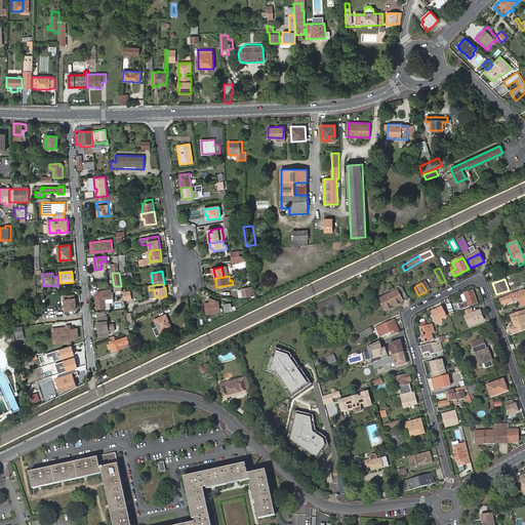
[(247,297),(255,295),(253,286),(245,288),(247,297)]
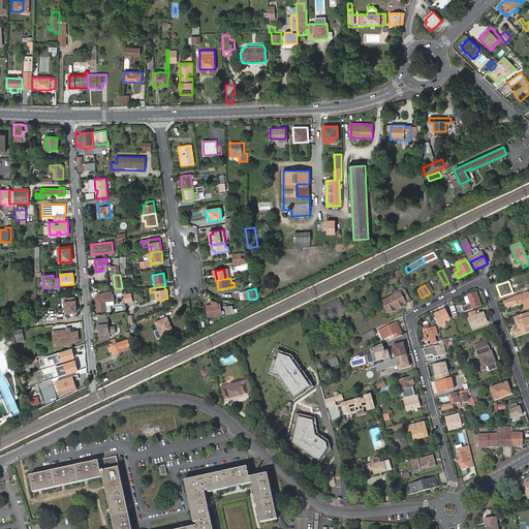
[(394,296),(381,302),(383,306),(385,305),(390,313),(405,306),(404,304),(410,301),(405,290),(398,293),(397,291),(393,293),(394,296)]
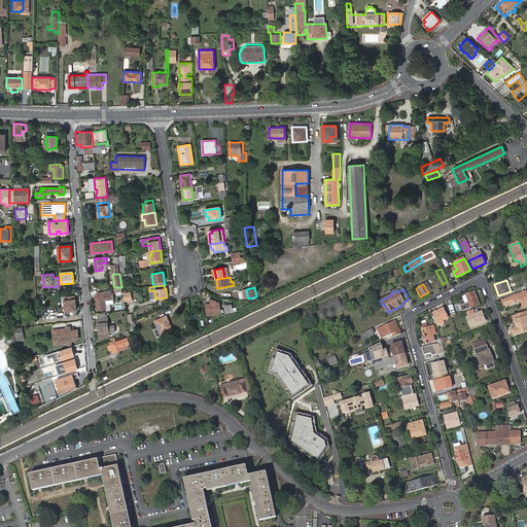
[(462,311),(471,308),(471,307),(480,304),(475,291),(466,294),(469,302),(460,305),(462,311)]
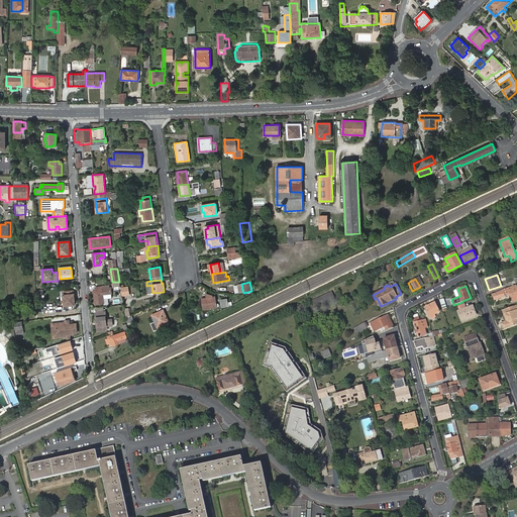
[(516,290),(515,286),(502,290),(502,291),(493,294),(495,300),(504,297),(504,296),(509,294),(512,301),(516,299),(516,290)]
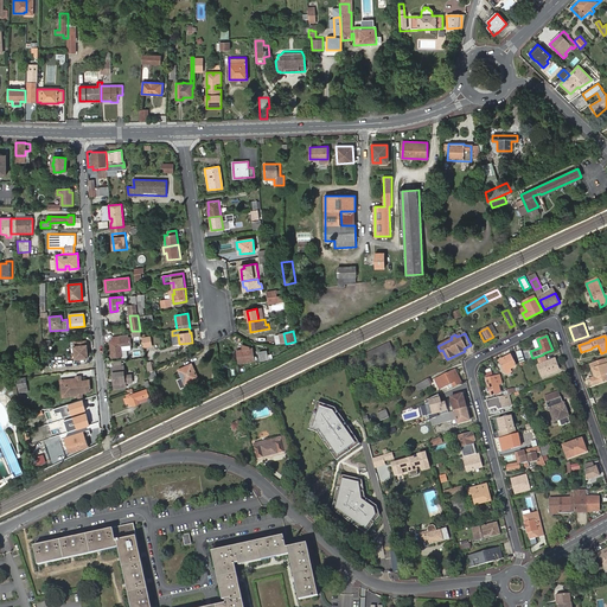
[(131,344),(131,338),(128,338),(120,339),(120,337),(113,338),(113,342),(113,345),(110,345),(112,357),(121,356),(121,351),(120,345),(131,344)]
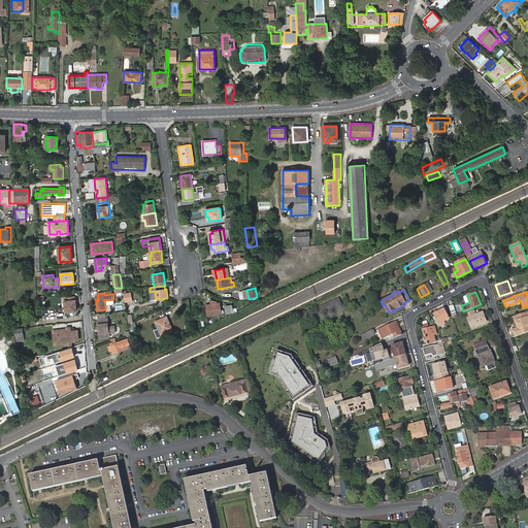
[(64,297),(65,311),(77,310),(75,296),(64,297)]
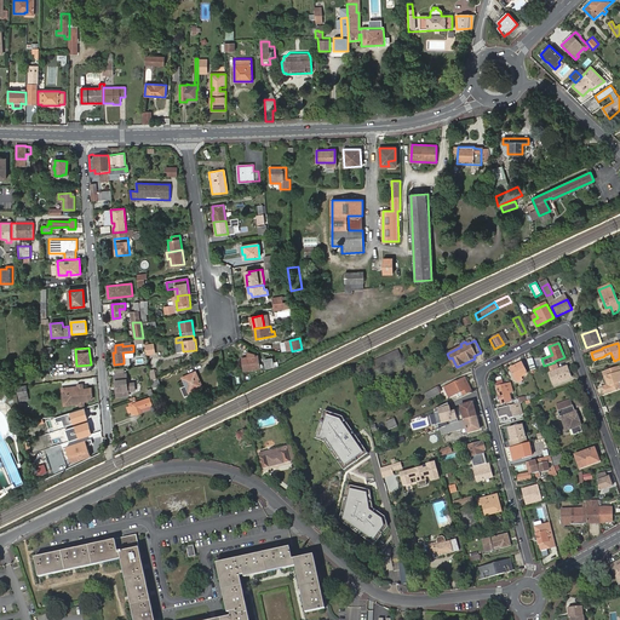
[(397,349),(371,361),(374,369),(402,357),(397,349)]
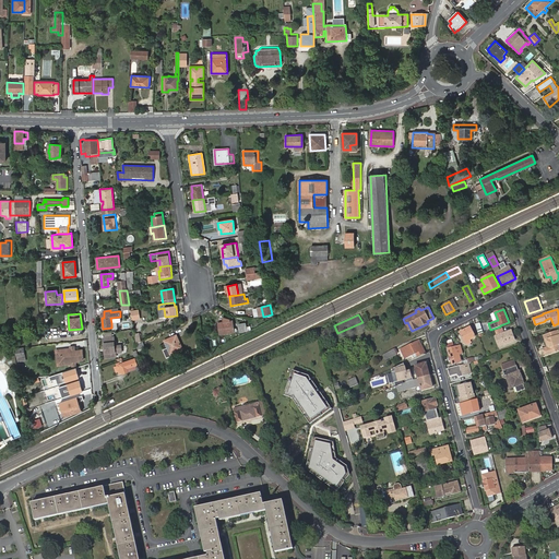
[(218,323),(221,334),(235,332),(233,320),(218,323)]
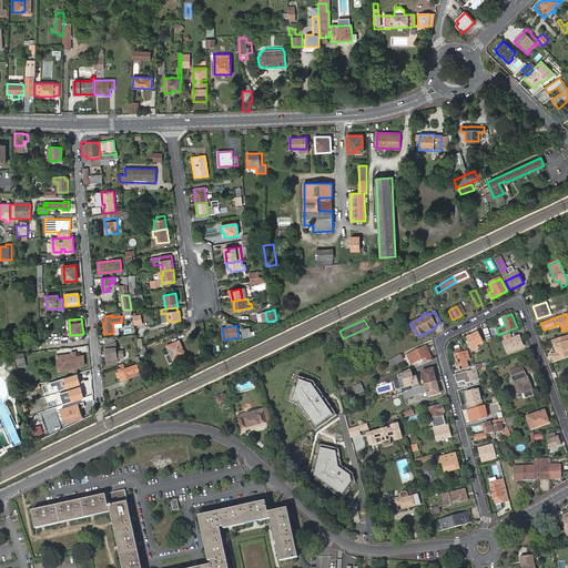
[(242,330),(244,337),(252,336),(249,327),(242,330)]
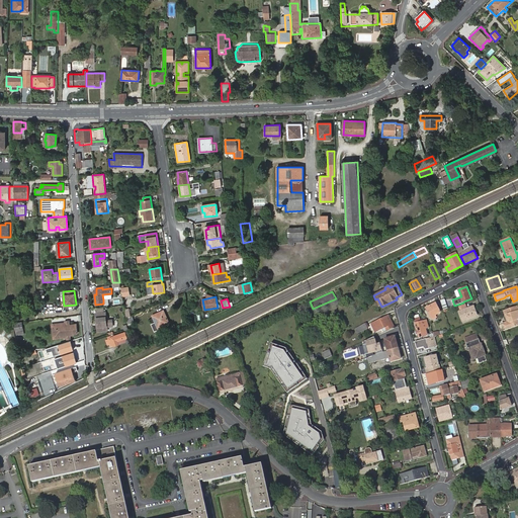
[(426,308),(432,321),(437,318),(436,316),(440,314),(435,304),(426,308)]
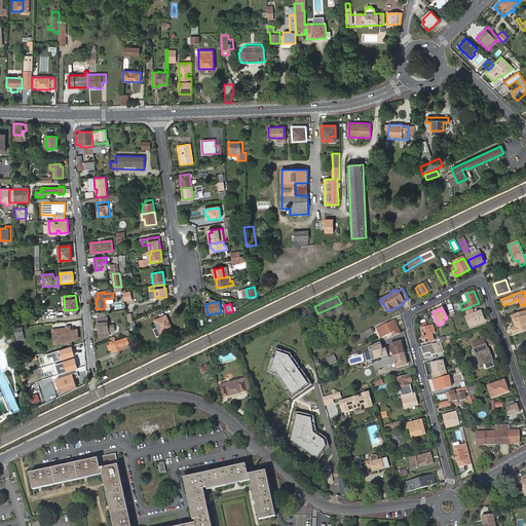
[(465,311),(471,325),(485,320),(481,310),(474,312),(473,308),(465,311)]
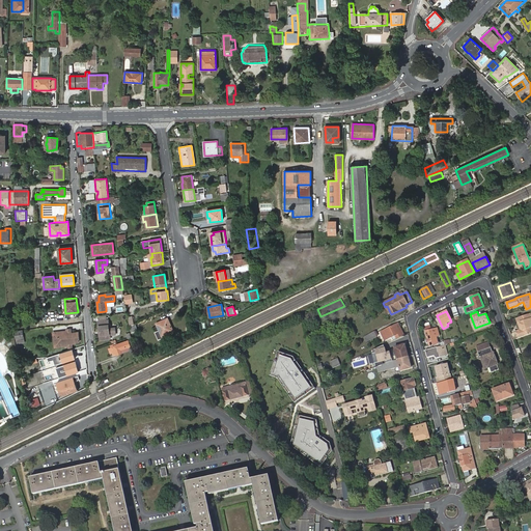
[(529,313),(515,317),(520,330),(515,331),(519,338),(530,333),(530,330),(530,326),(530,325),(530,318),(529,313)]
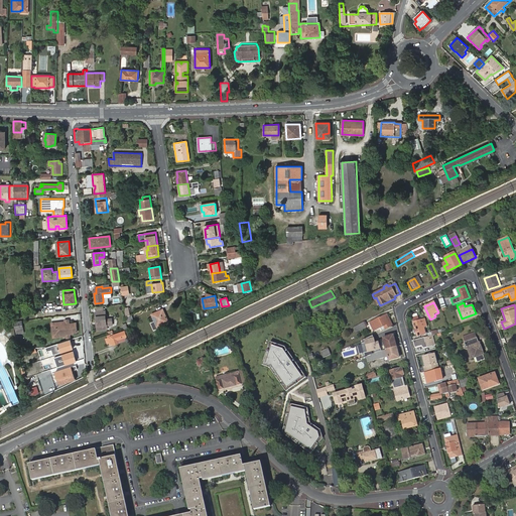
[(98,331),(107,330),(107,326),(112,326),(112,319),(106,319),(105,311),(103,312),(97,312),(96,312),(98,331)]
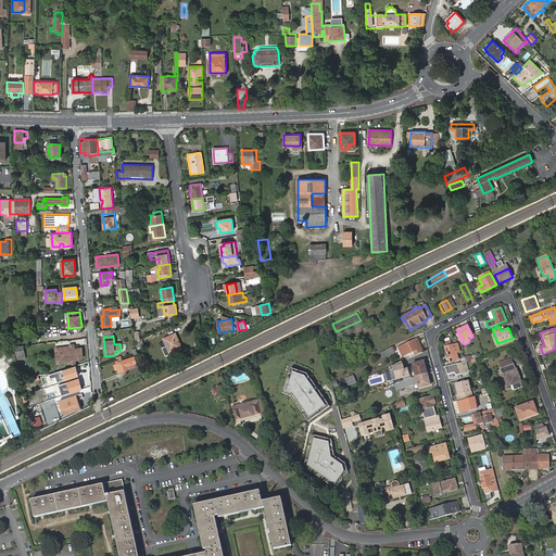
[(164,340),(166,345),(162,346),(166,356),(172,353),(171,352),(181,346),(176,336),(173,337),(172,336),(164,340)]
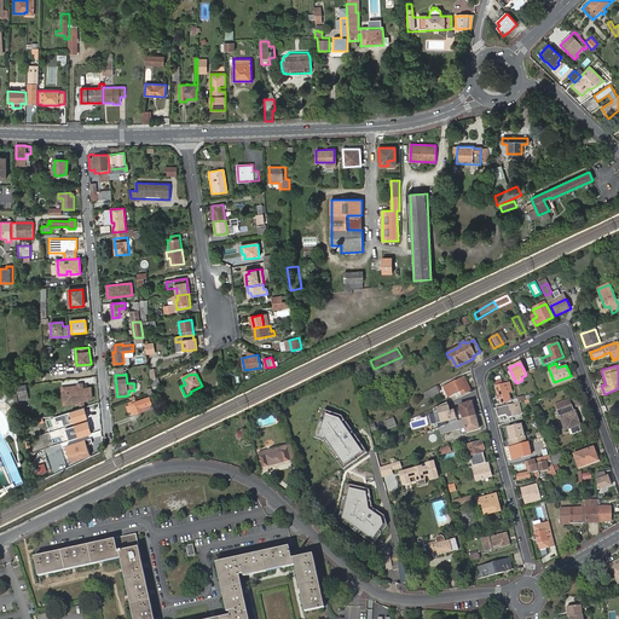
[(461,391),(466,388),(467,388),(462,379),(444,387),(449,397),(461,391)]
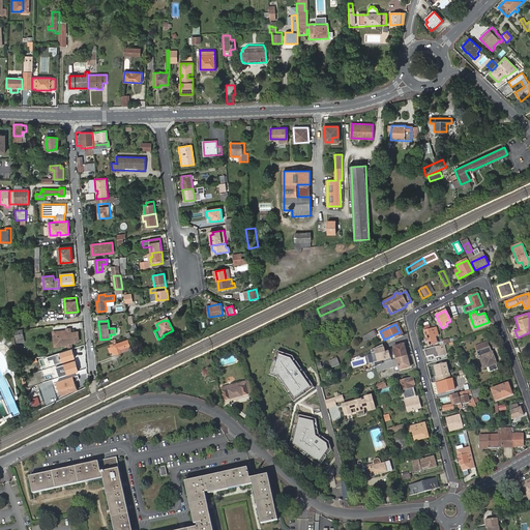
[(423,330),(427,340),(424,341),(424,343),(427,343),(428,345),(438,343),(436,335),(439,335),(438,331),(435,332),(433,327),(423,330)]
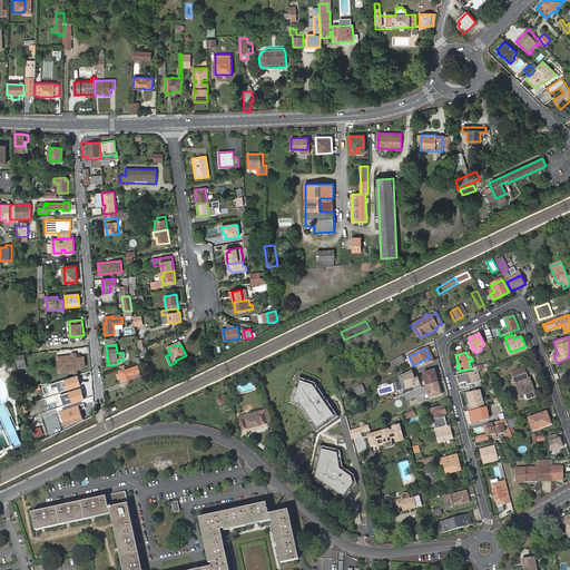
[(76,354),(71,354),(71,356),(61,356),(62,369),(67,369),(67,372),(72,372),(72,374),(77,373),(77,371),(80,370),(80,369),(85,367),(85,359),(76,359),(76,354)]
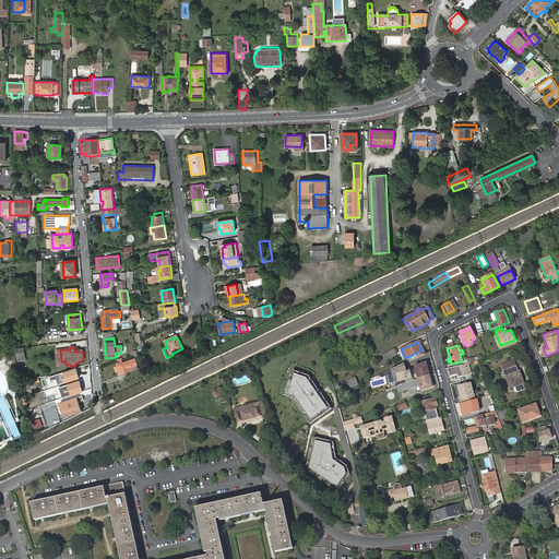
[(60,349),(56,351),(58,366),(66,365),(66,361),(61,361),(60,349)]
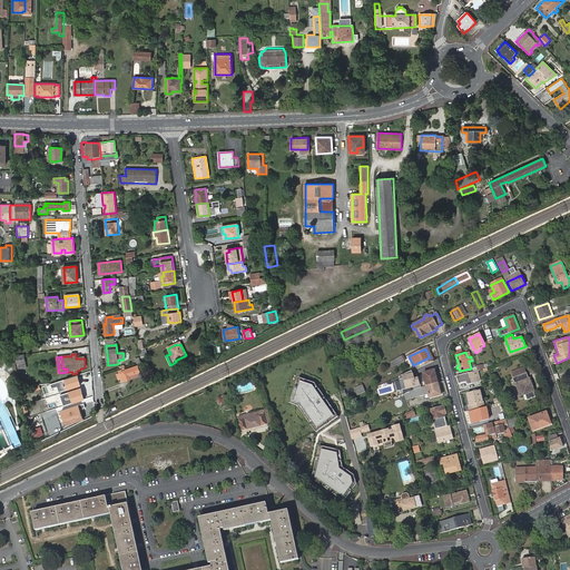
[(26,360),(16,361),(18,371),(27,369),(26,360)]
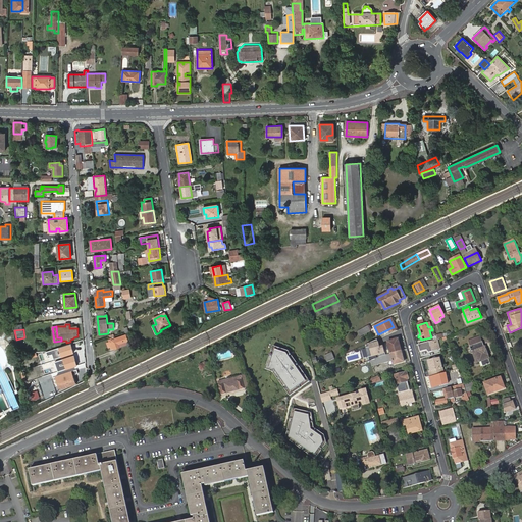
[(128,348),(132,347),(129,334),(123,336),(115,340),(114,337),(109,340),(109,342),(111,347),(112,350),(127,345),(128,348)]
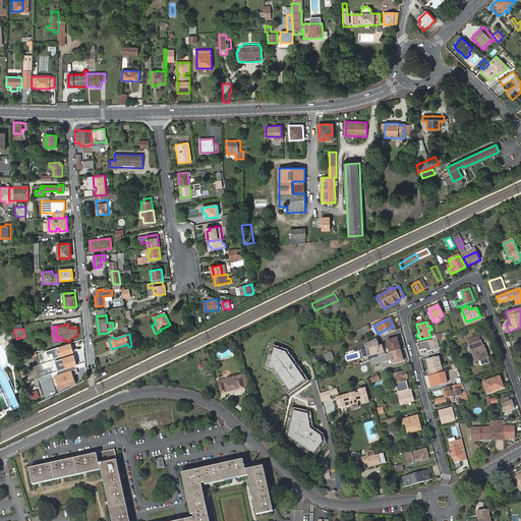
[(479,336),(467,340),(471,350),(470,350),(473,358),(474,357),(475,361),(480,360),(482,365),(489,362),(487,357),(488,357),(484,345),(483,346),(479,336)]
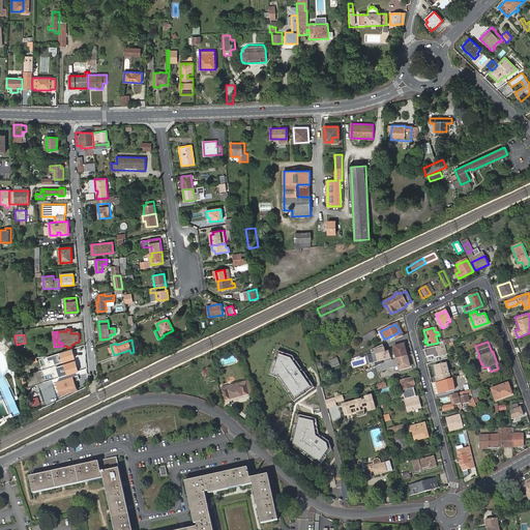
[(406,356),(407,356),(404,344),(393,347),(396,358),(406,356)]
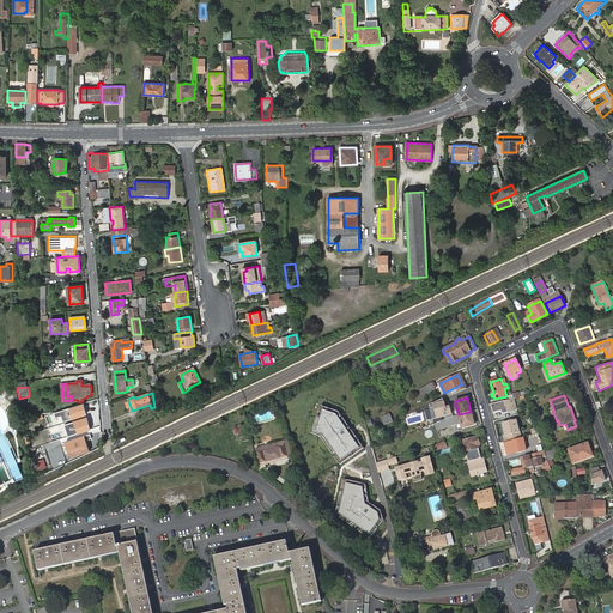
[(442,399),(430,405),(431,408),(429,408),(432,419),(436,418),(436,419),(451,416),(449,406),(444,407),(442,399)]
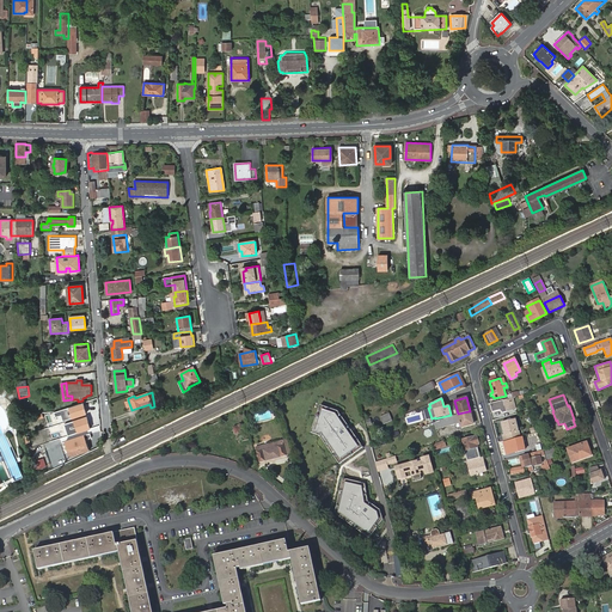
[(513,398),(490,404),(493,412),(500,410),(501,414),(507,412),(506,410),(515,408),(513,398)]
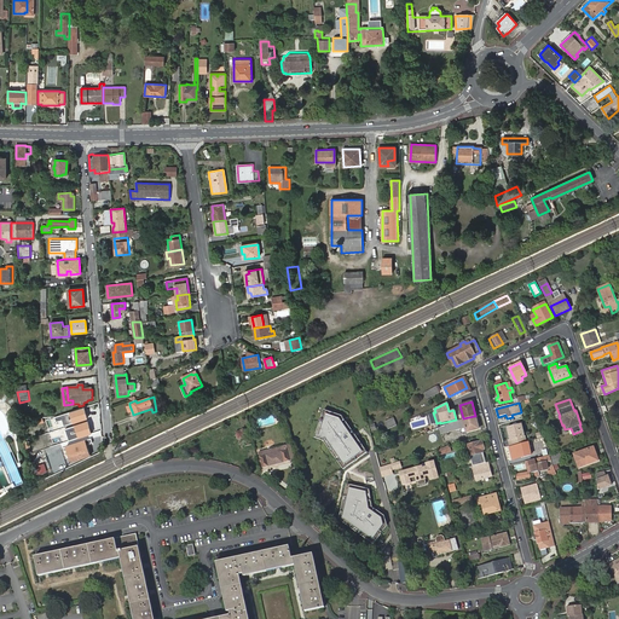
[(84,409),(55,417),(56,422),(62,420),(64,427),(87,420),(84,409)]
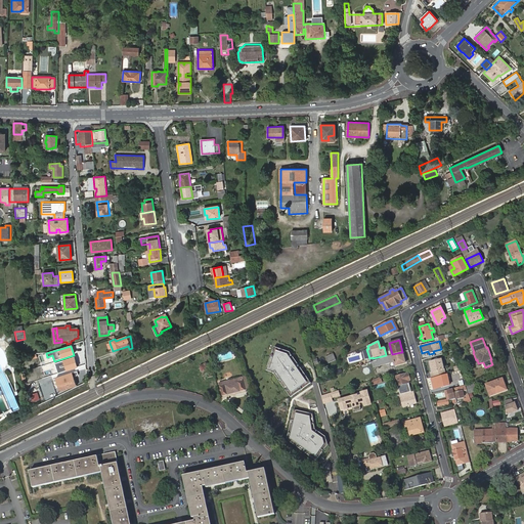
[(290,351),(274,346),(266,369),(274,373),(291,397),(311,383),(301,368),(290,351)]
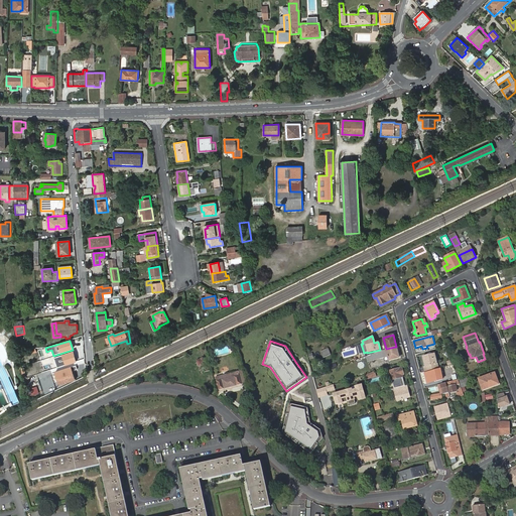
[(395,349),(395,347),(386,349),(378,352),(379,354),(383,353),(384,358),(388,356),(389,360),(399,357),(397,349),(395,349)]
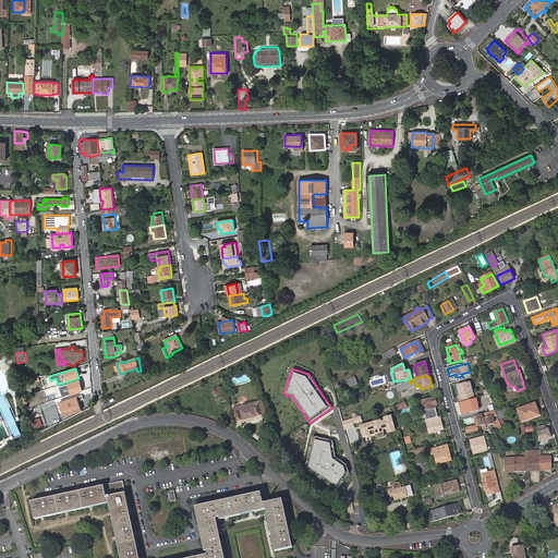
[(347,379),(349,386),(358,383),(354,376),(347,379)]
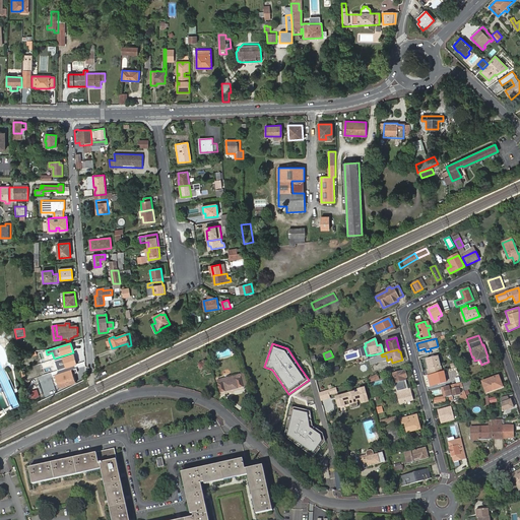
[(73,354),(54,362),(57,371),(76,365),(73,354)]
